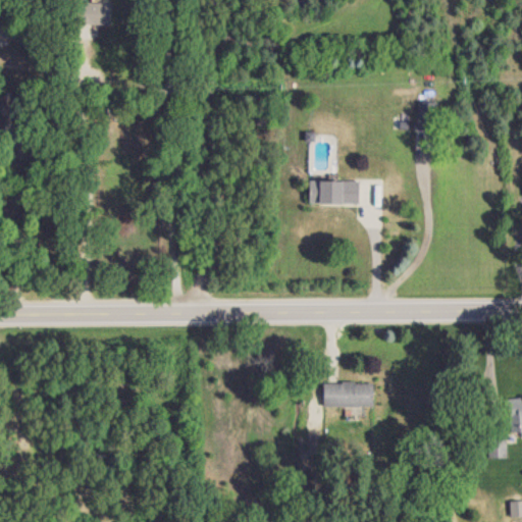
[(418,111),(436,112),(436,102),(418,102),(418,111)]
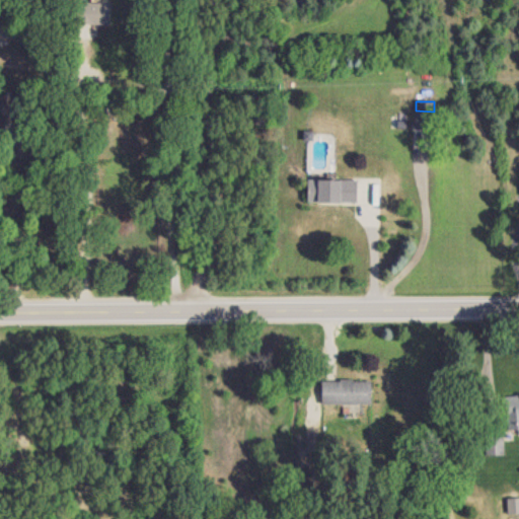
[(354,203),(355,180),(305,178),(304,202),(354,203)]
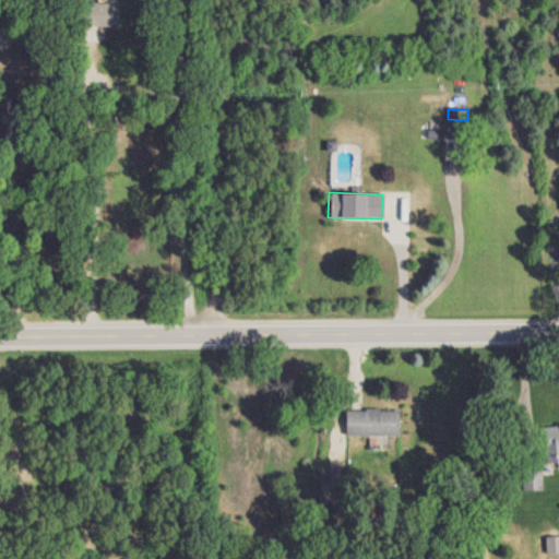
[(397,409),(344,409),(344,435),(397,435),(397,409)]
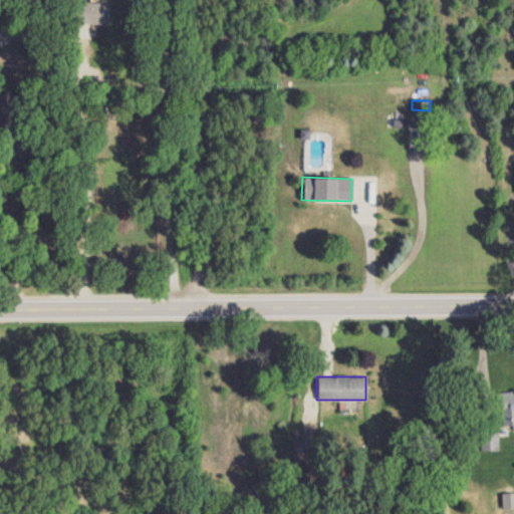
[(513,391),(500,392),(501,428),(513,427),(513,391)]
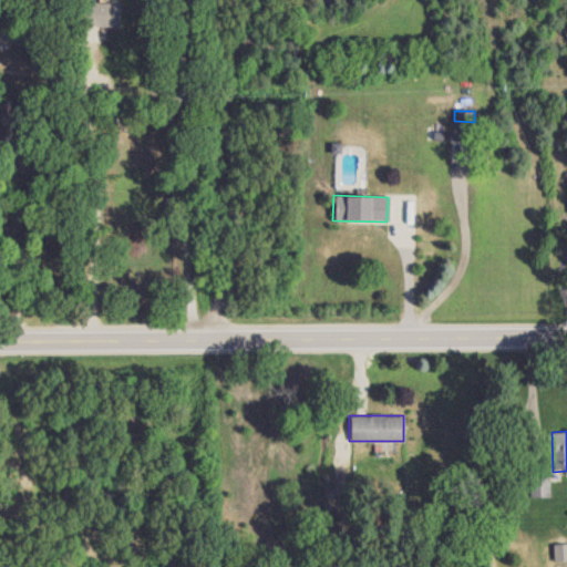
[(529,497),(550,496),(550,477),(529,477),(529,497)]
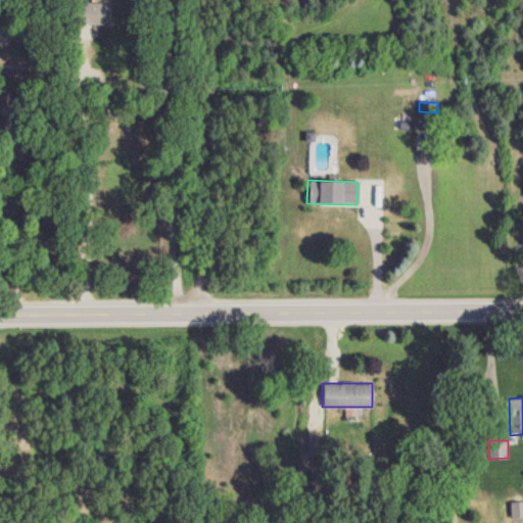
[(522,501),(510,503),(511,518),(522,517),(522,501)]
